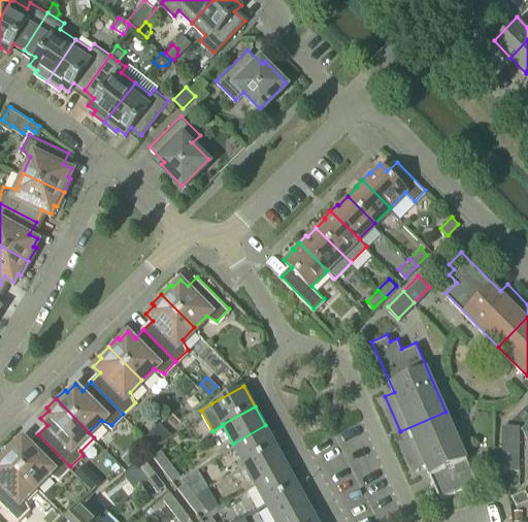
[(446,412),(400,431),(416,466),(425,462),(439,496),(476,480),(446,412)]
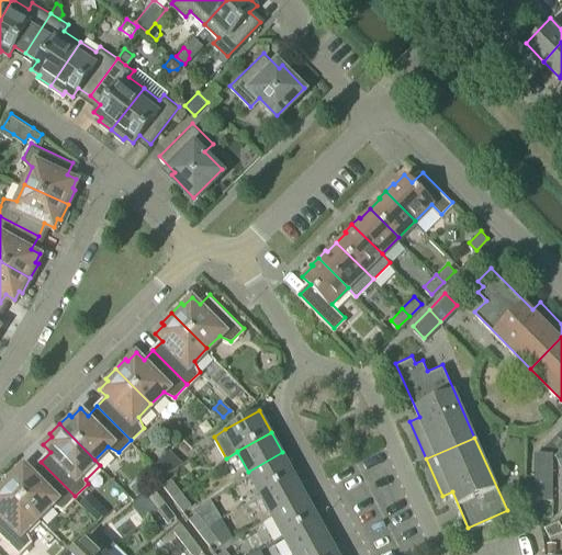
[(170,448),(154,464),(165,475),(183,461),(170,448)]
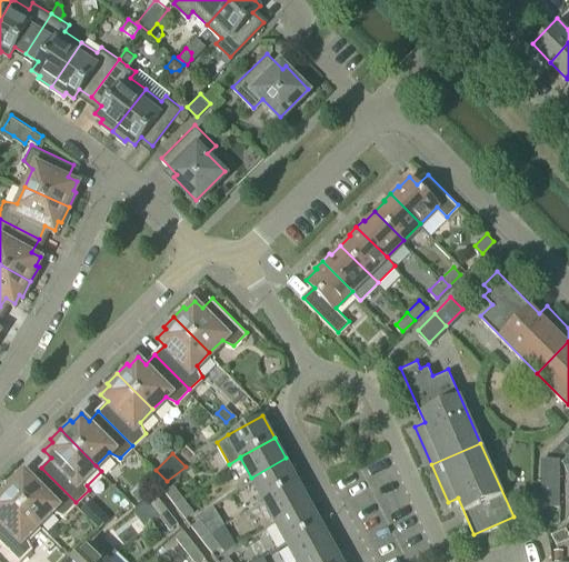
[(541,479),(558,479),(558,455),(541,455),(541,479)]
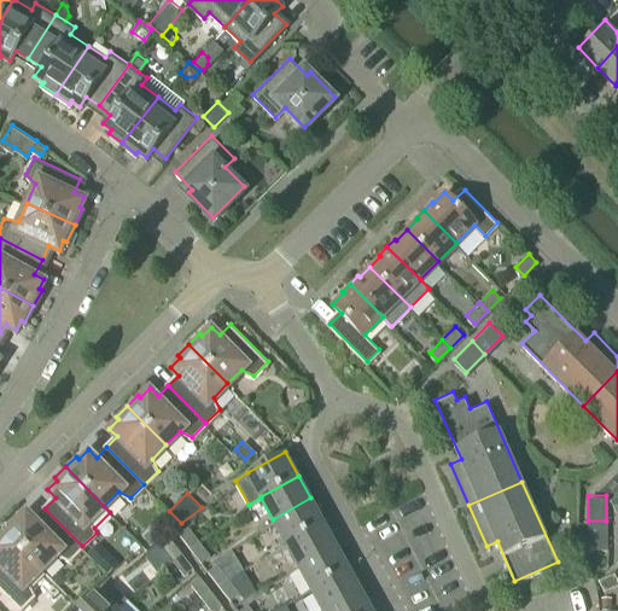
[(285,542),(322,521),(310,498),(273,519),(285,542)]
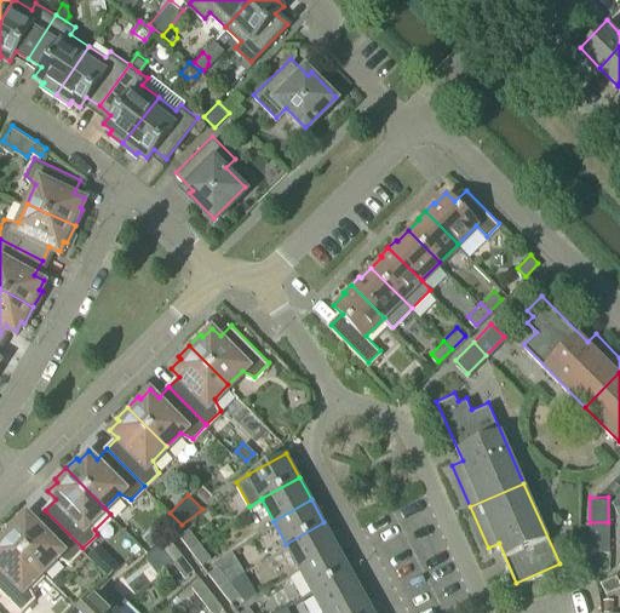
[(69,561),(82,548),(45,510),(35,521),(27,513),(17,522),(15,519),(4,530),(42,569),(57,555),(69,561)]
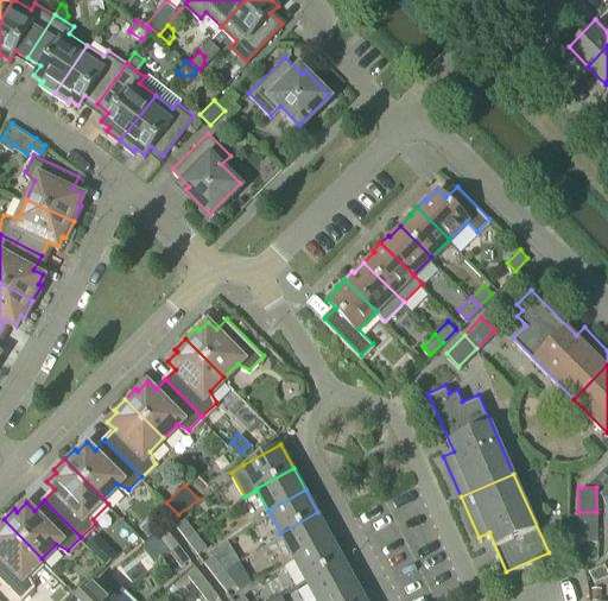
[(293,555),(330,535),(317,512),(280,533),(293,555)]
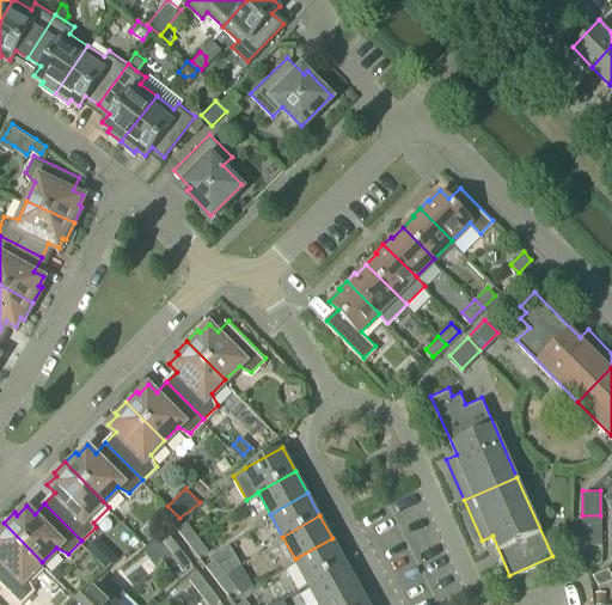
[(600,541),(600,515),(582,515),(582,541),(600,541)]
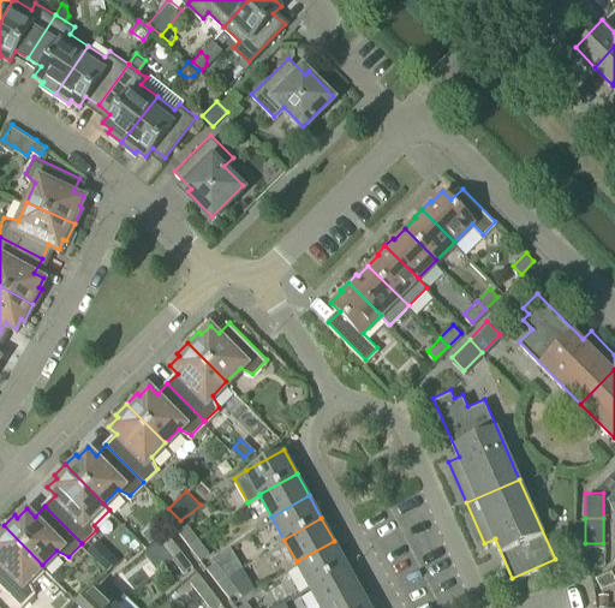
[(145,529),(151,536),(161,529),(154,522),(145,529)]
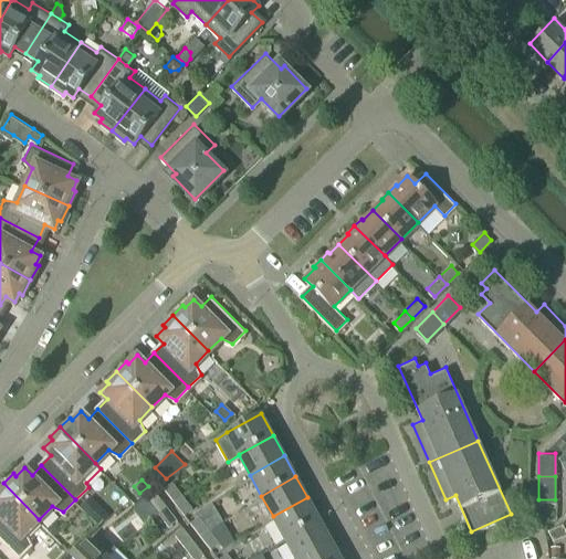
[(174,499),(182,493),(171,480),(164,486),(174,499)]
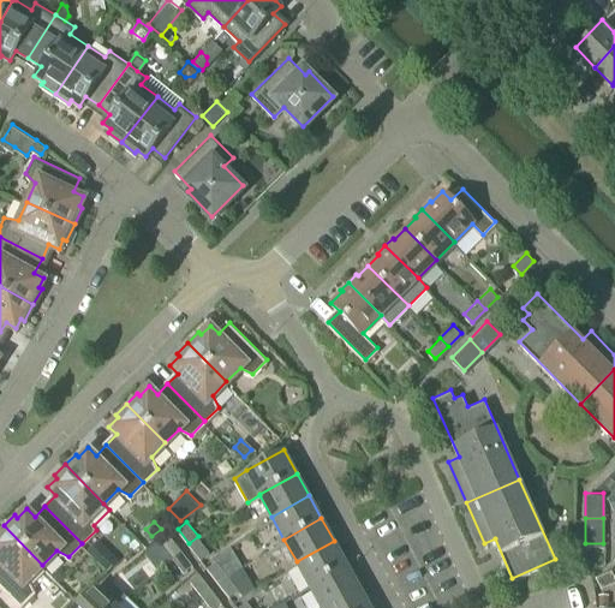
[(29,578),(42,565),(4,525),(0,529),(0,584),(21,604),(35,591),(29,578)]
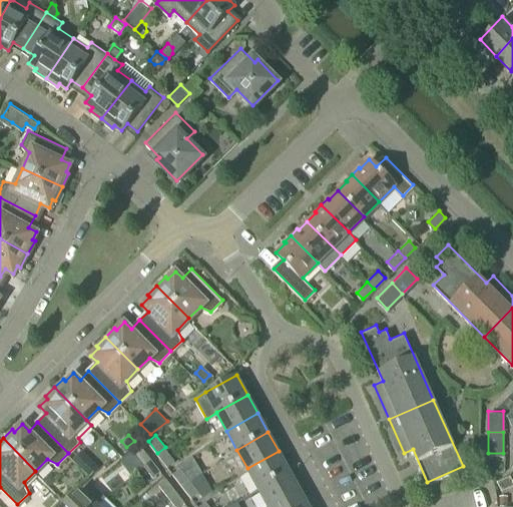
[(134,451),(143,463),(151,457),(141,445),(134,451)]
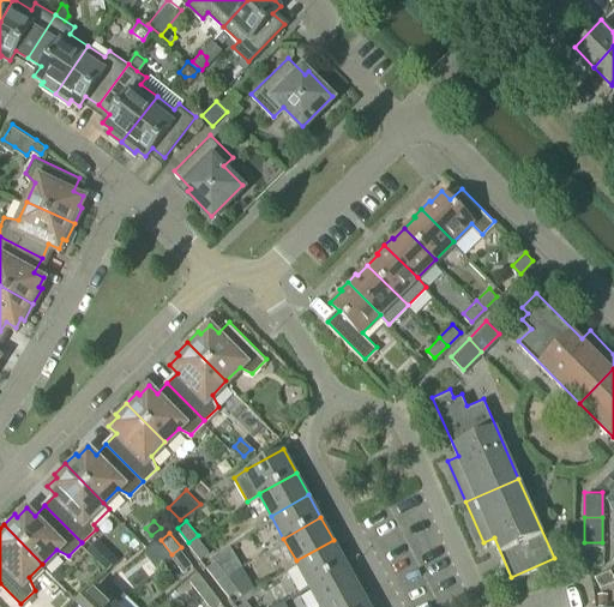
[(198,535),(188,542),(199,557),(209,550),(198,535)]
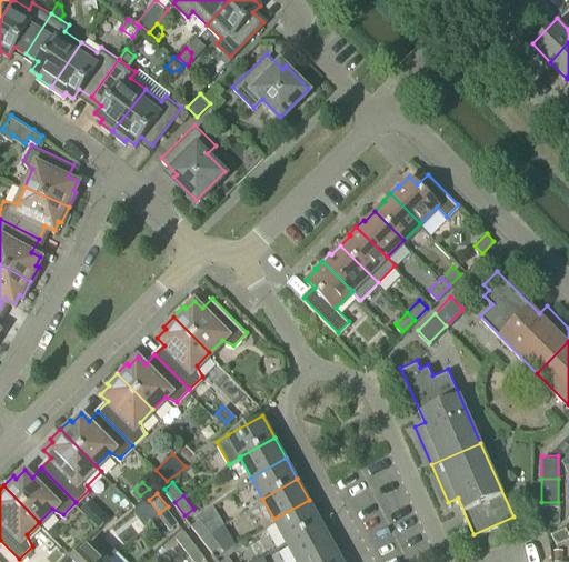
[(286,540),(320,521),(309,500),(275,519),(286,540)]
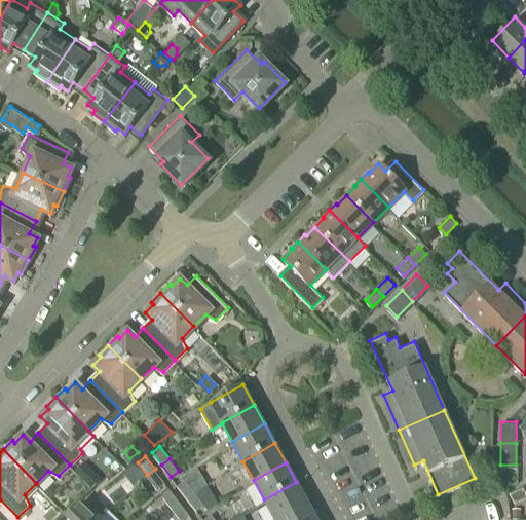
[(83,477),(90,485),(101,476),(92,468),(83,477)]
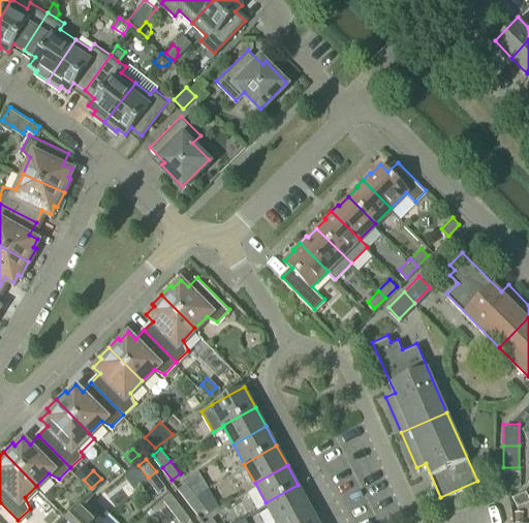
[(157,490),(165,484),(156,471),(148,478),(157,490)]
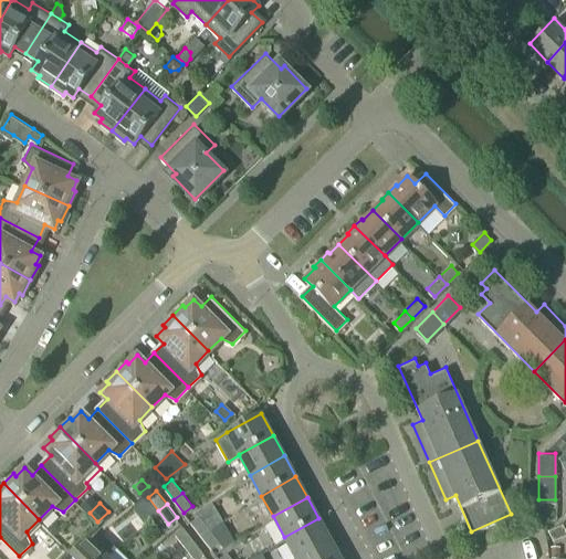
[(200,534),(209,527),(198,514),(190,520),(200,534)]
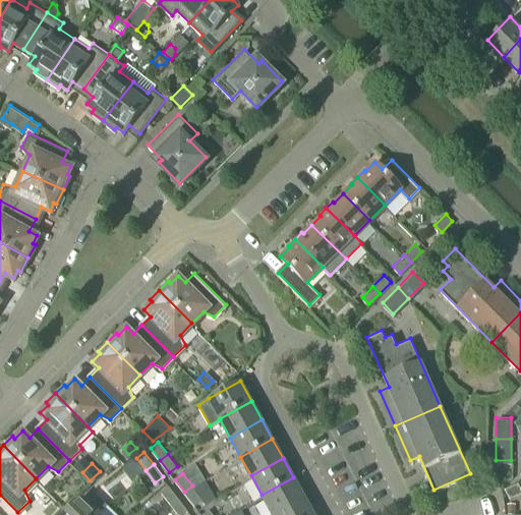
[(273,514),(304,497),(293,477),(262,495),(273,514)]
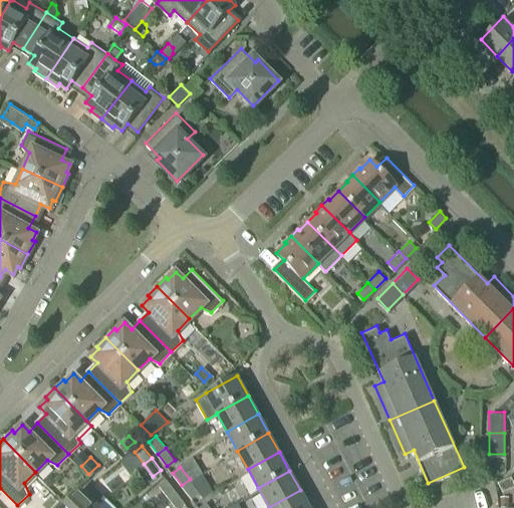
[(513,482),(511,475),(497,481),(502,490),(513,484),(513,482)]
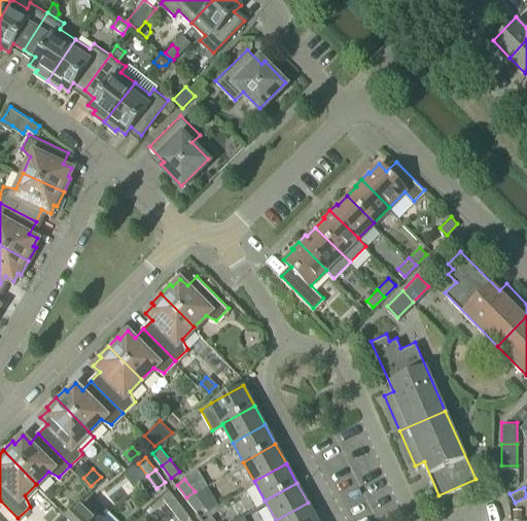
[(172,508),(180,501),(170,489),(163,495),(172,508)]
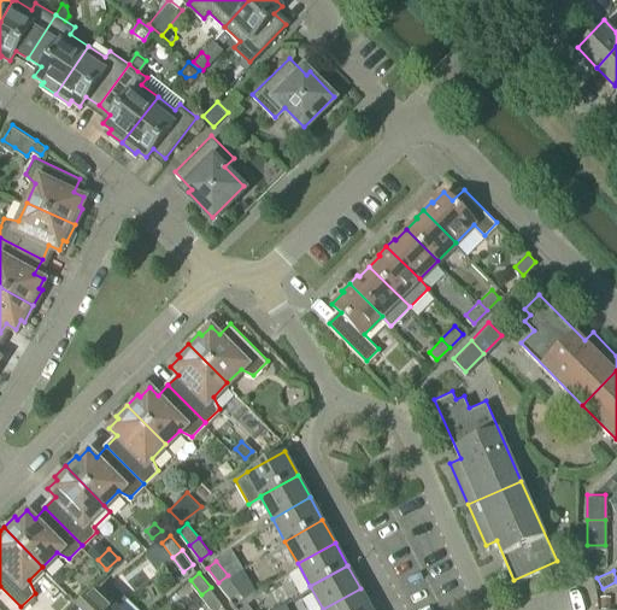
[(228,575),(218,582),(229,597),(239,590),(228,575)]
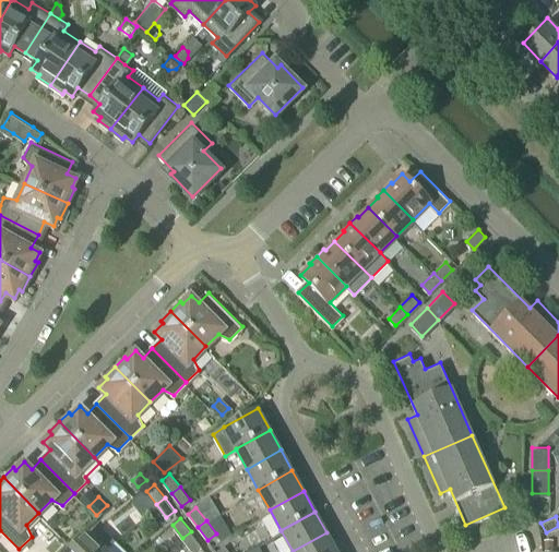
[(87,531),(68,551),(102,551),(106,549),(115,539),(97,523),(87,531)]
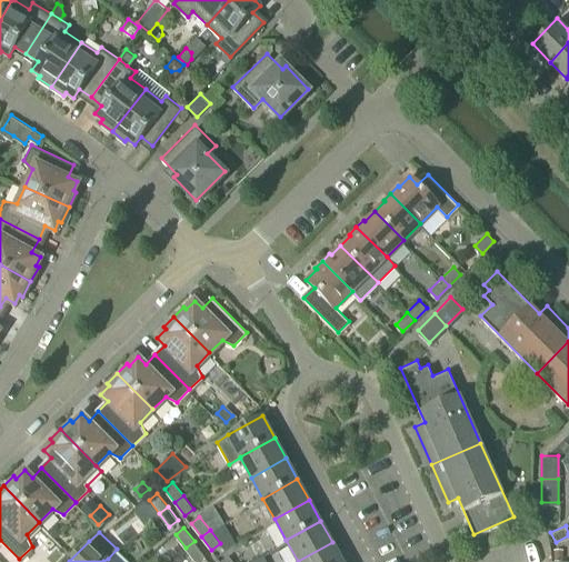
[(195,541),(186,548),(196,561),(205,554),(195,541)]
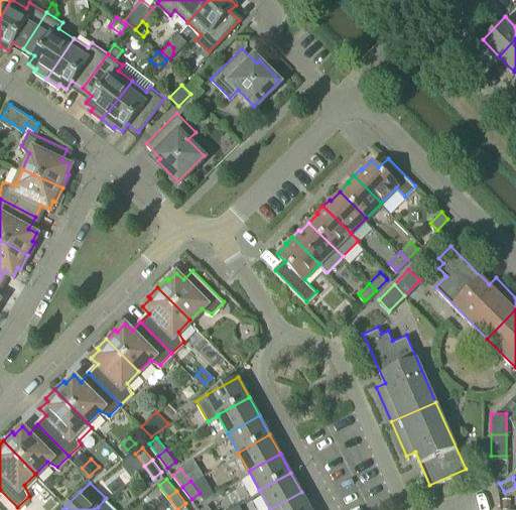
[(270,509),(310,509),(301,492),(270,509)]
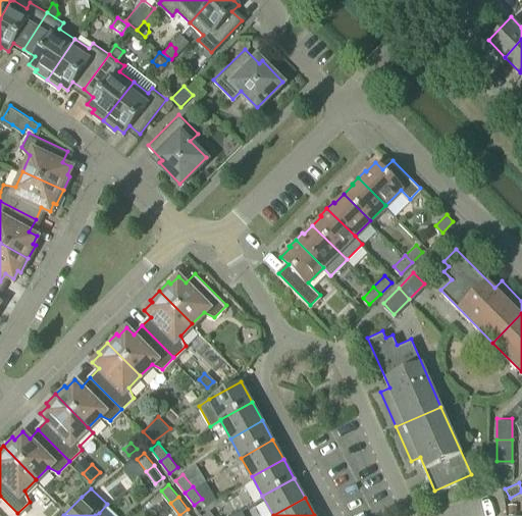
[(516,512),(516,502),(508,502),(508,512),(516,512)]
